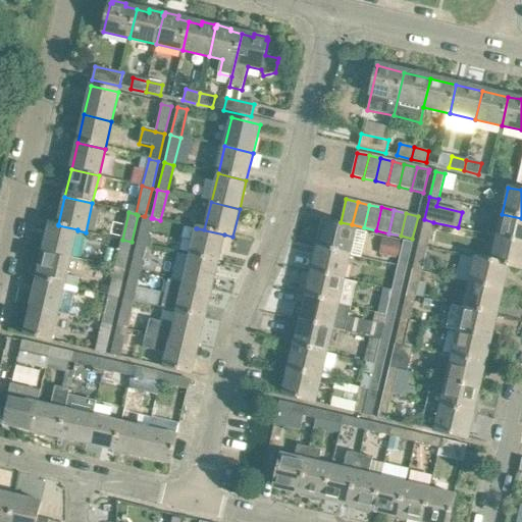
[(521,244),(521,218),(502,214),(497,239),(521,244)]
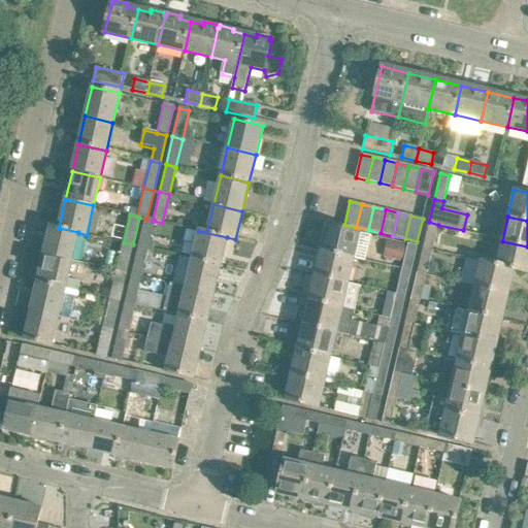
[(155,221),(153,221),(146,219),(145,219),(139,245),(149,248),(155,221)]
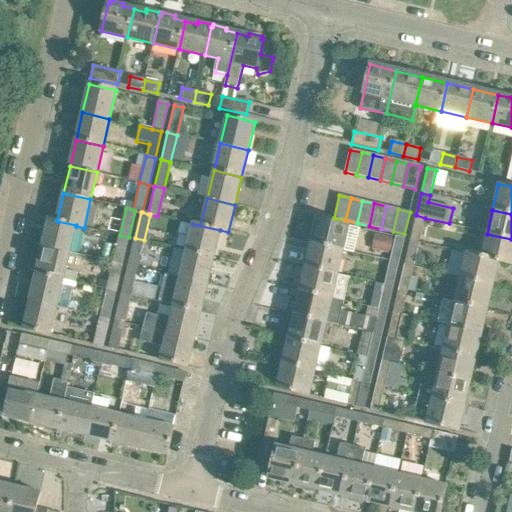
[(419,243),(425,218),(416,215),(410,241),(419,243)]
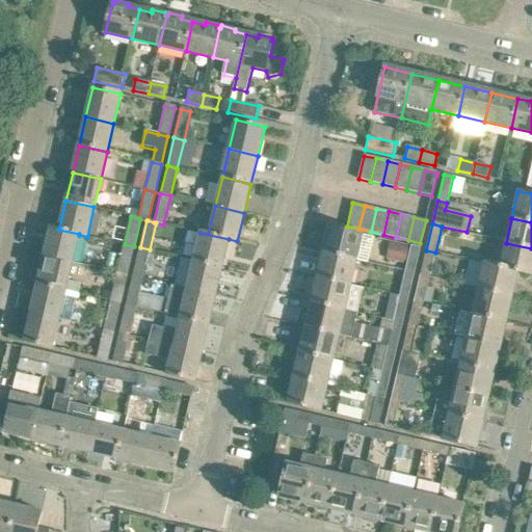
[(363,234),(328,225),(322,253),(356,261),(363,234)]
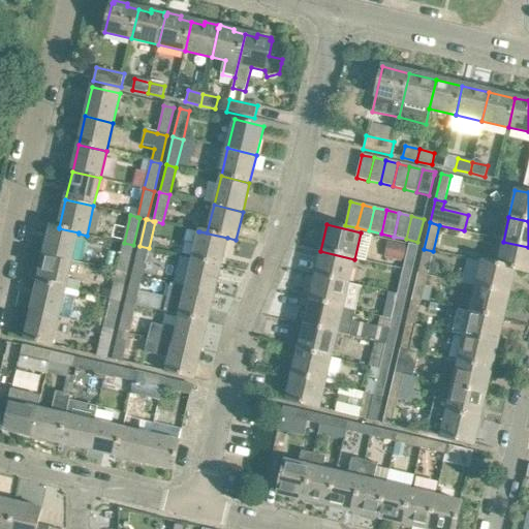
[(72,262),(79,234),(79,232),(59,228),(59,227),(51,225),(43,255),(72,262)]
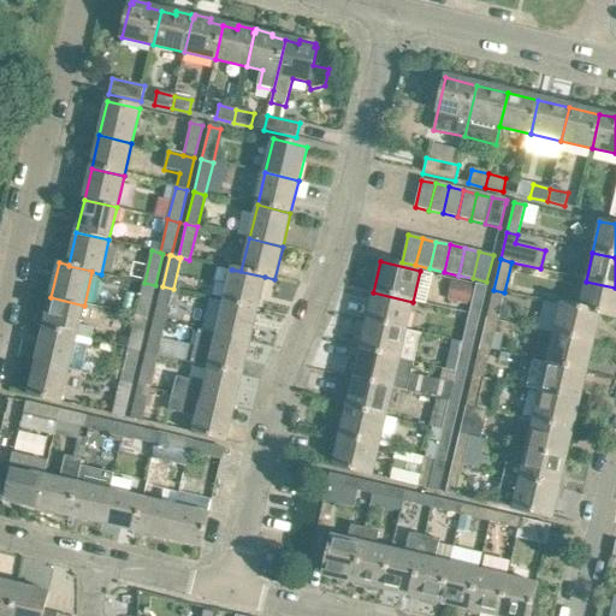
[(258,309),(265,277),(231,270),(224,302),(258,309)]
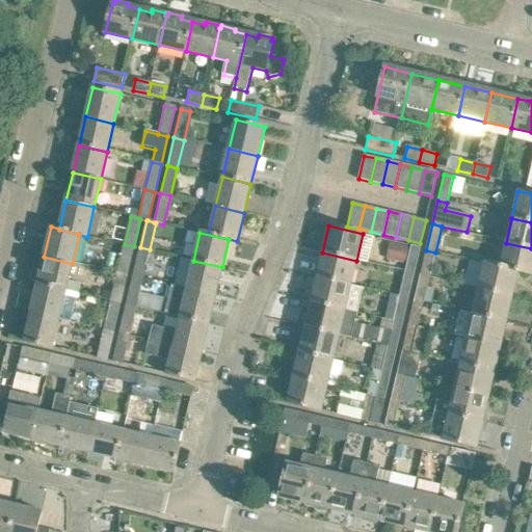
[(390,242),(387,259),(405,263),(409,247),(390,242)]
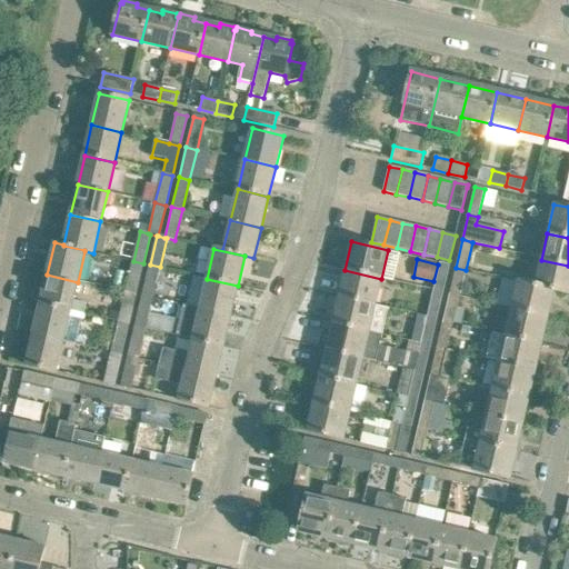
[(568,293),(568,266),(541,260),(535,287),(518,282),(517,283),(555,291),(555,290),(568,293)]
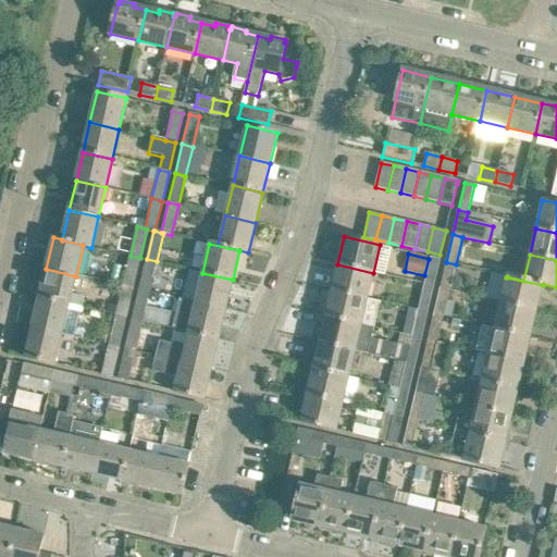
[(133,289),(140,258),(131,256),(123,287),(133,289)]
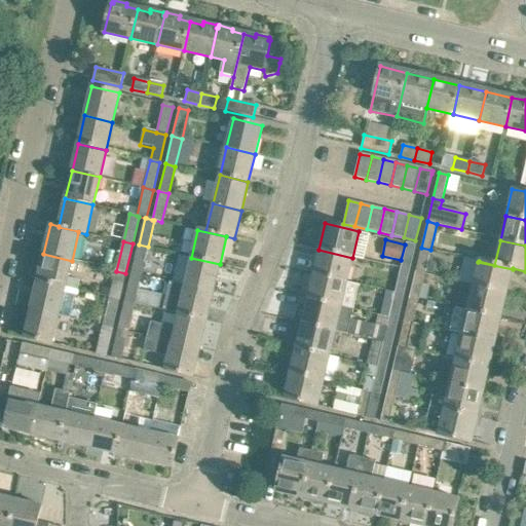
[(410,271),(415,245),(407,242),(401,269),(410,271)]
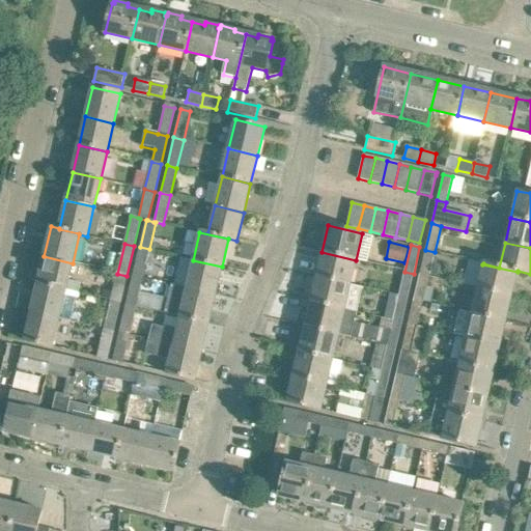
[(142,280),(149,249),(140,247),(133,278),(142,280)]
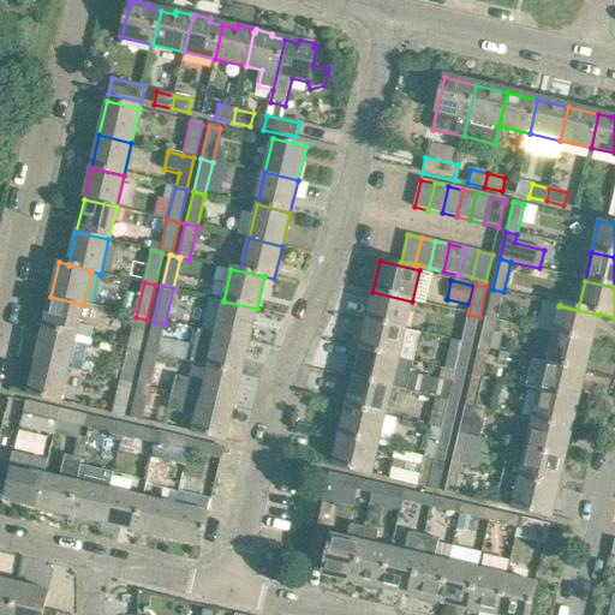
[(497,320),(503,292),(493,290),(487,317),(497,320)]
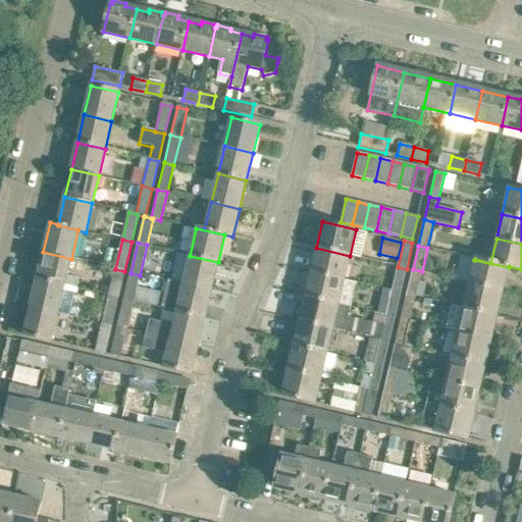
[(344,280),(350,256),(316,248),(310,272),(344,280)]
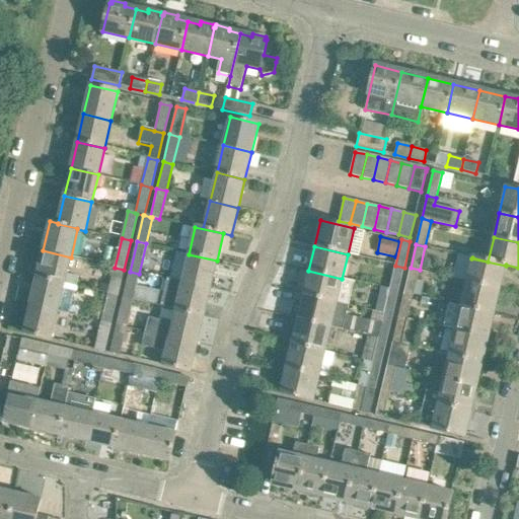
[(67,275),(71,257),(43,250),(36,279),(64,285),(76,288),(78,277),(67,275)]
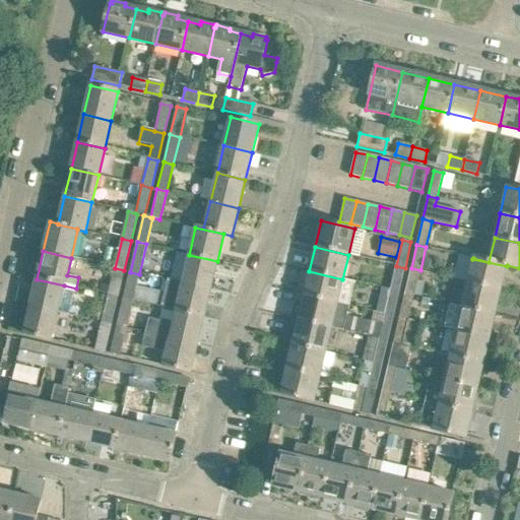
[(211,289),(217,261),(189,255),(182,282),(211,289)]
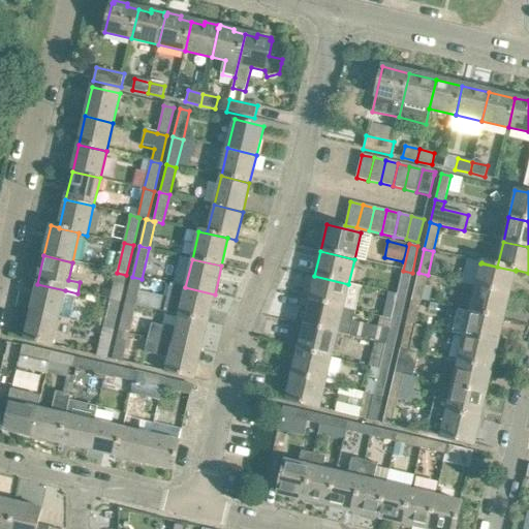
[(509,296),(516,271),(480,263),(475,287),(509,296)]
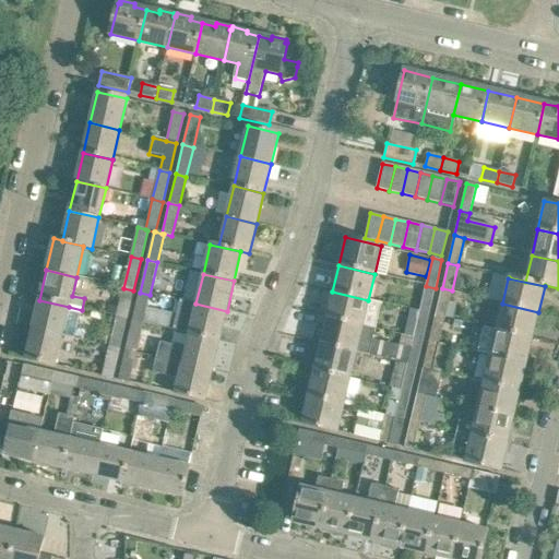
[(429,314),(436,288),(426,286),(419,312),(429,314)]
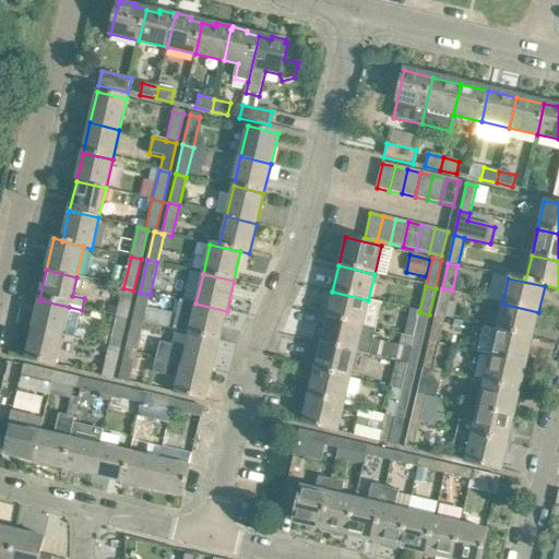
[(127,320),(133,290),(123,288),(116,318),(127,320)]
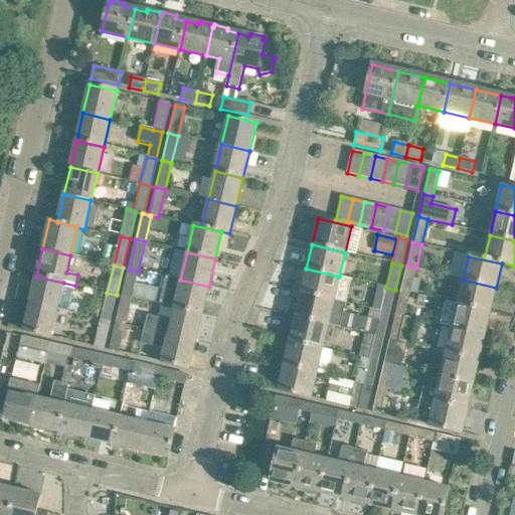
[(413,279),(416,268),(407,266),(401,291),(409,293),(418,295),(421,280),(413,279)]
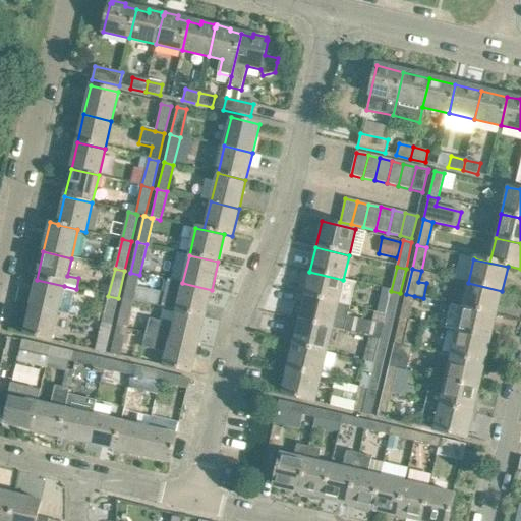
[(355,283),(343,280),(309,272),(303,296),(337,304),(349,307),(355,283)]
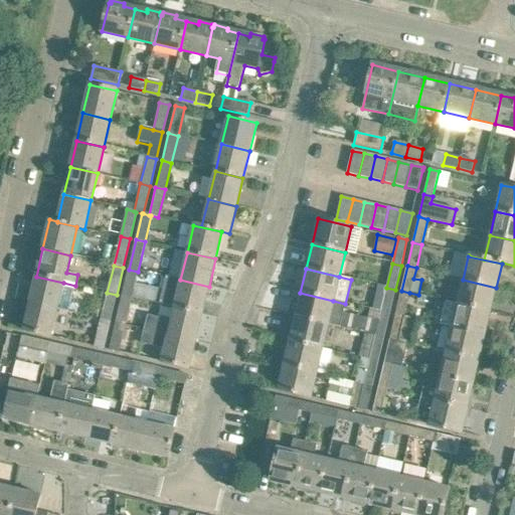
[(131,299),(138,272),(129,270),(123,297),(131,299)]
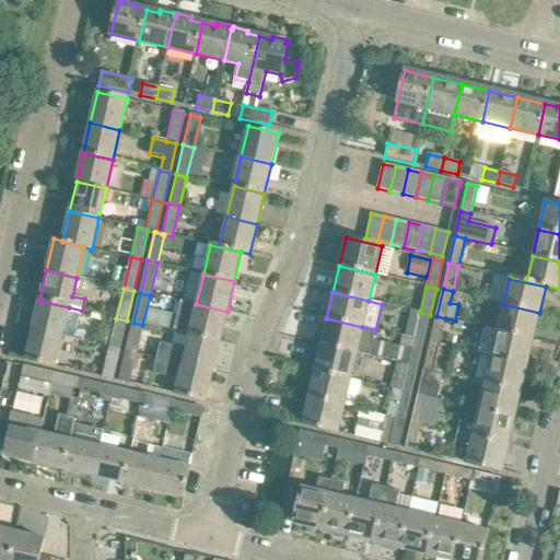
[(62,337),(69,307),(39,301),(32,329),(62,337)]
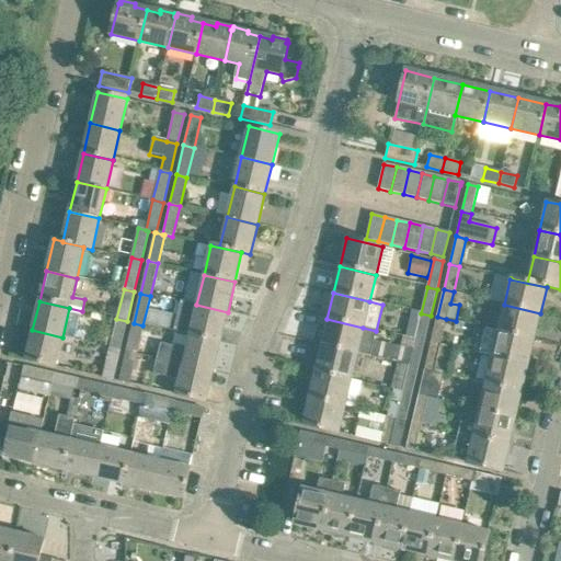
[(220,342),(228,312),(196,305),(190,335),(220,342)]
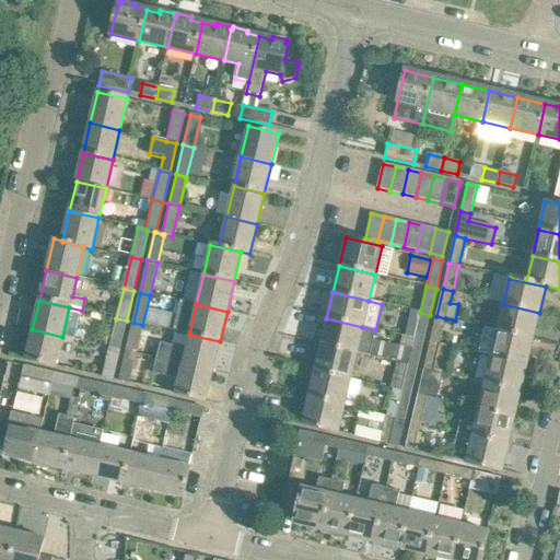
[(533,339),(539,313),(503,304),(497,330),(533,339)]
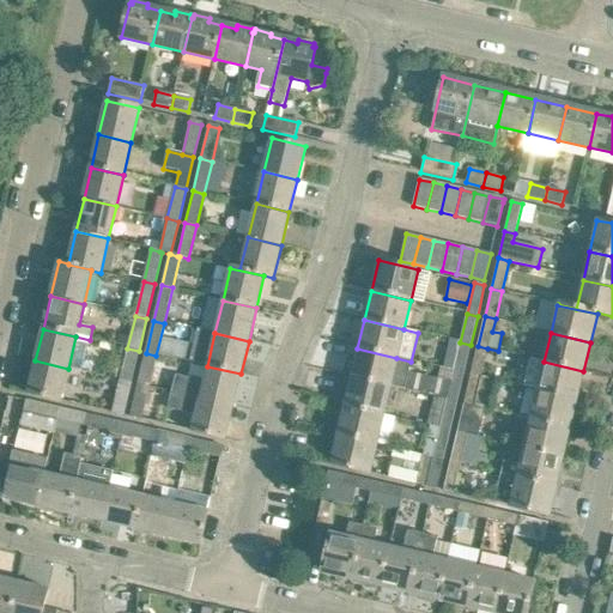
[(463,374),(471,345),(460,343),(454,371),(463,374)]
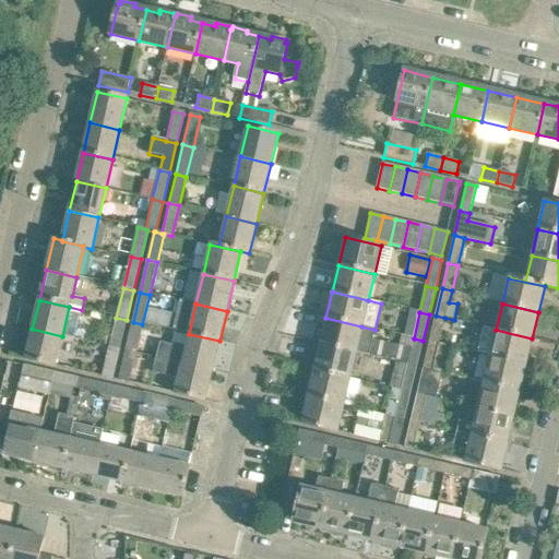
[(438,345),(444,318),(436,316),(429,343),(438,345)]
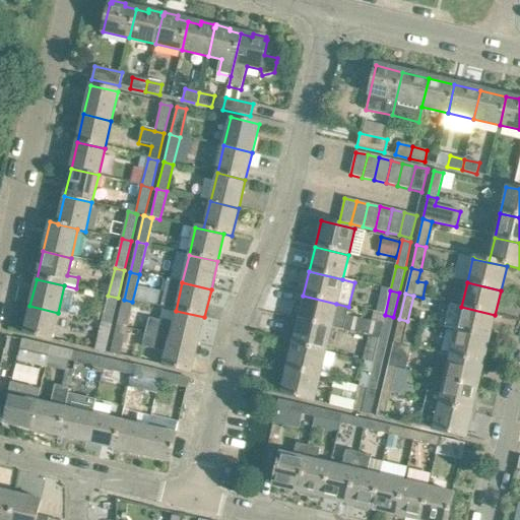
[(111,325),(118,298),(108,296),(102,323),(111,325)]
